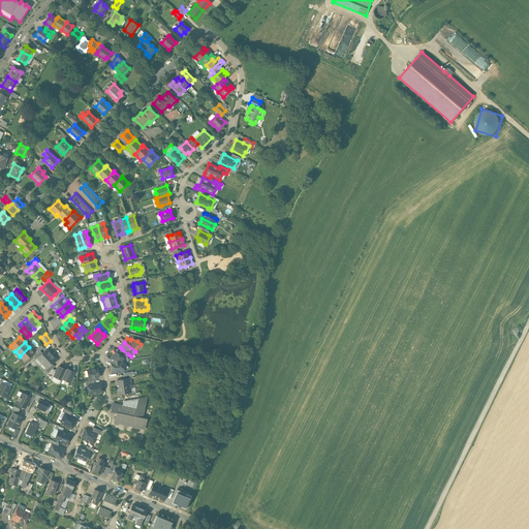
[(29,347),(20,356),(25,362),(34,352),(29,347)]
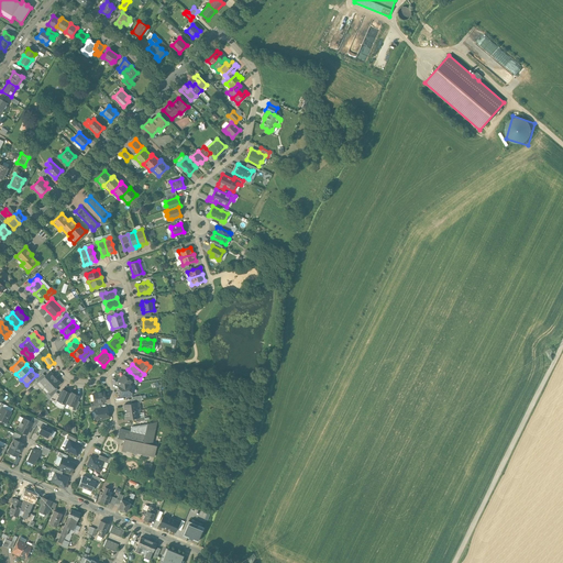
[(45,376),(40,381),(40,382),(45,386),(55,376),(54,375),(54,376),(50,372),(45,376)]
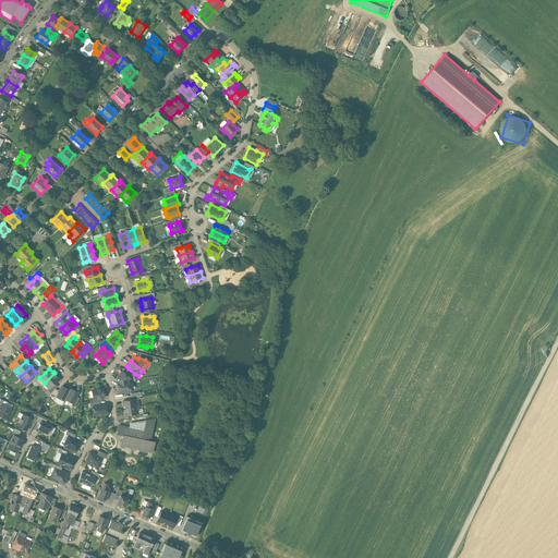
[(43,371),(35,377),(37,379),(39,378),(39,377),(45,373),(43,371)]
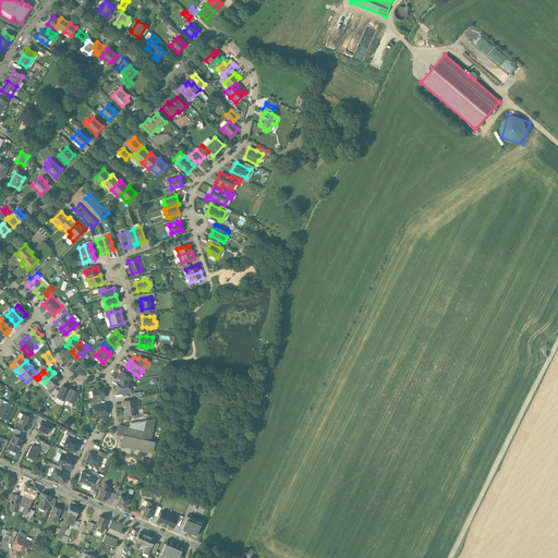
[(131,378),(122,372),(117,378),(118,383),(129,380),(131,378)]
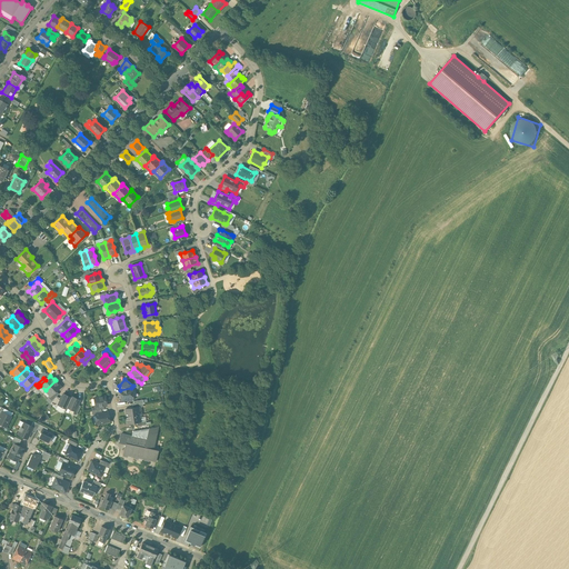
[(56,380),(46,390),(50,396),(56,391),(60,387),(57,382),(57,381),(56,380)]
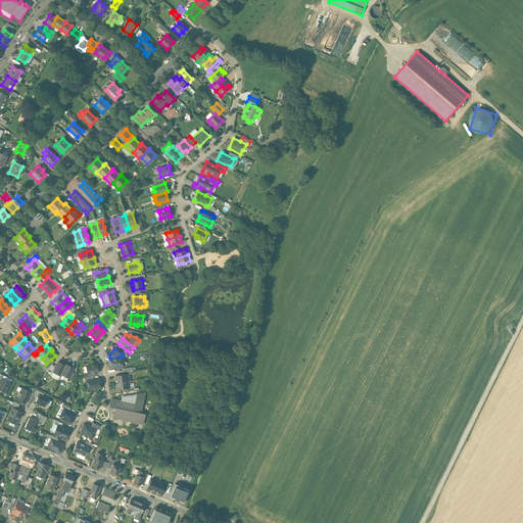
[(121,357),(110,359),(111,368),(117,368),(117,369),(122,368),(121,367),(123,367),(121,357)]
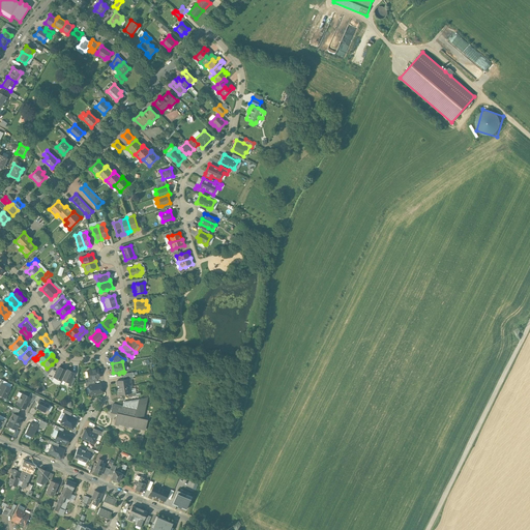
[(52,364),(47,369),(45,371),(49,374),(53,370),(55,366),(52,364)]
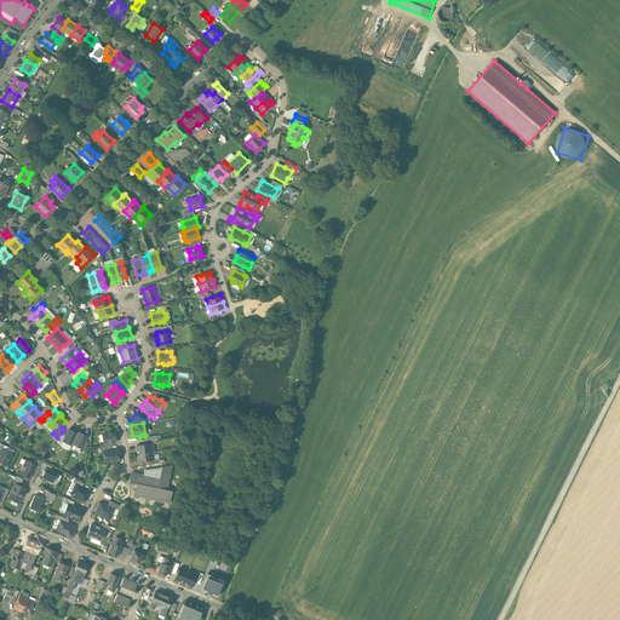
[(78,434),(69,429),(67,435),(63,441),(72,446),(73,443),(78,434)]
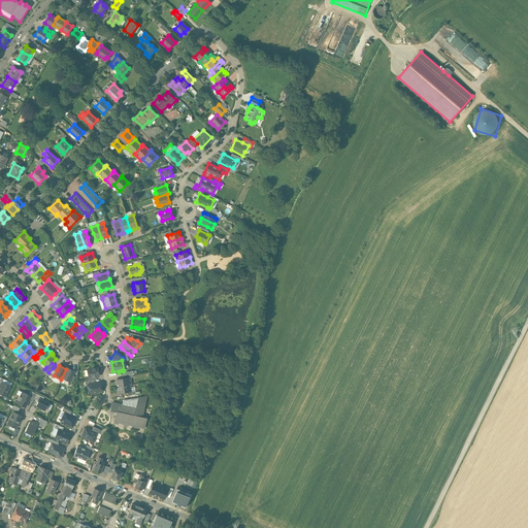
[(74,371),(66,367),(66,369),(62,377),(66,380),(69,381),(68,382),(69,382),(72,375),(74,371)]
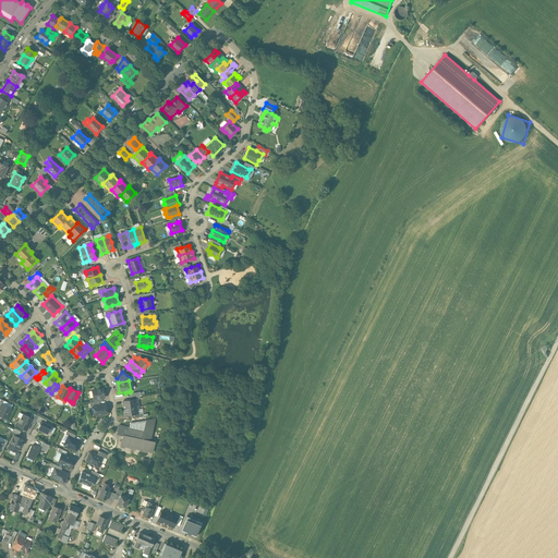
[(51,393),(49,396),(56,399),(57,397),(60,391),(56,389),(51,393)]
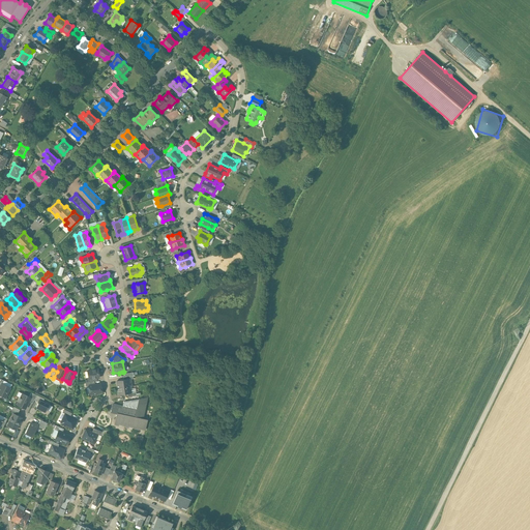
[(97,370),(87,371),(89,379),(96,378),(99,378),(97,370)]
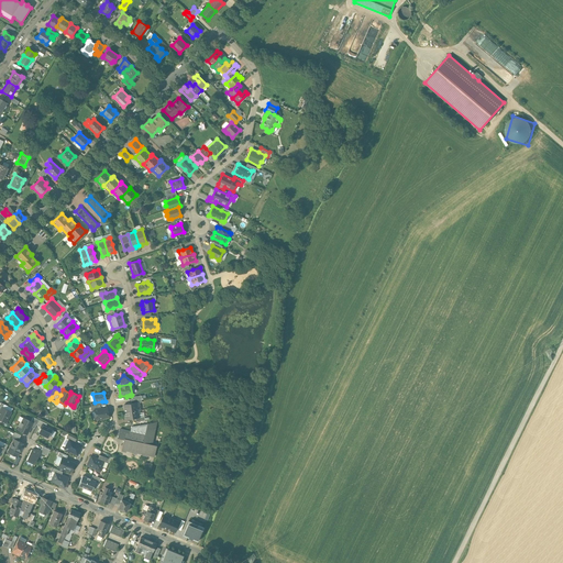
[(132,404),(123,405),(124,412),(140,410),(139,403),(132,404)]
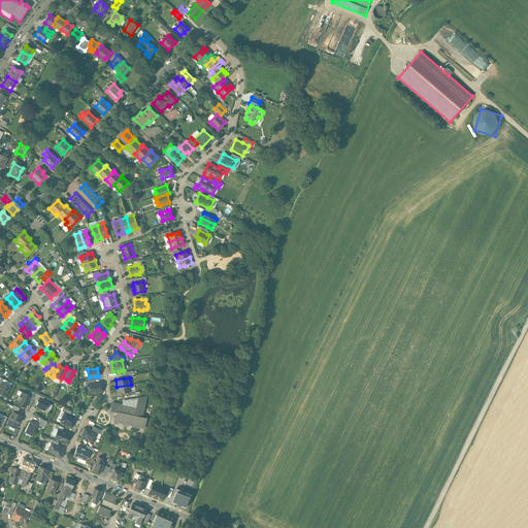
[(0,386),(0,393),(5,396),(10,387),(2,383),(0,386)]
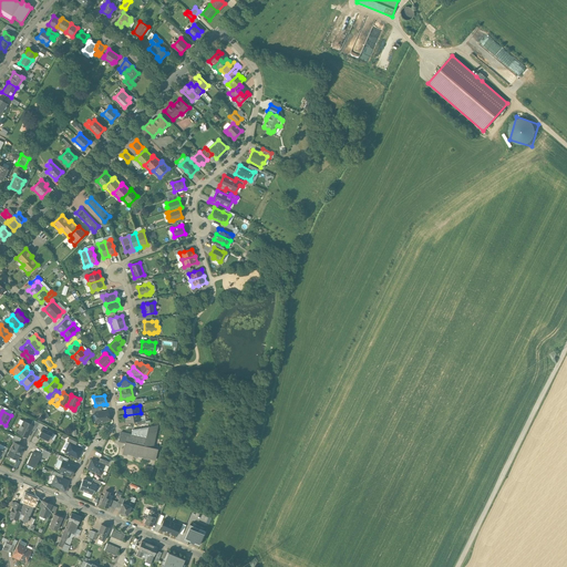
[(102,412),(95,413),(96,422),(100,422),(100,423),(103,422),(104,421),(109,420),(107,411),(102,412)]
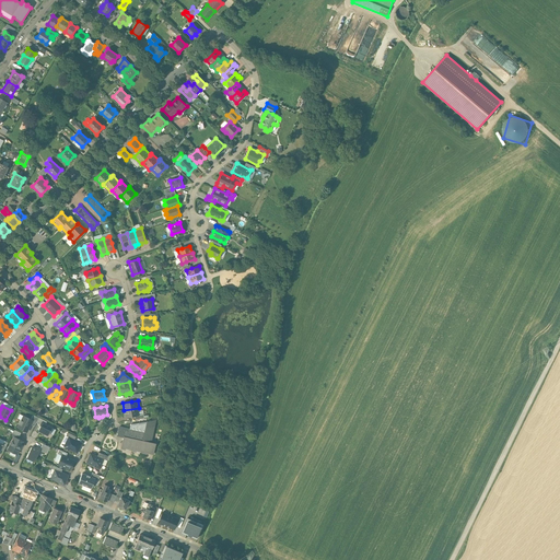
[(139,408),(124,410),(125,417),(135,416),(138,416),(138,415),(138,410),(139,410),(139,408)]
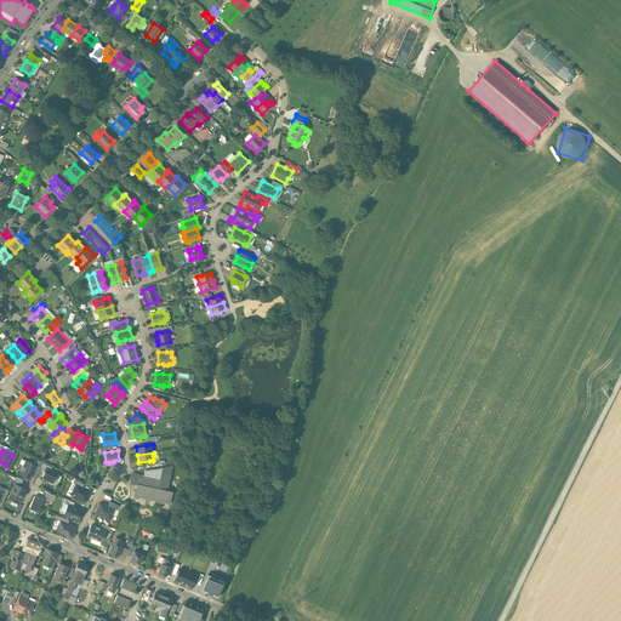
[(34,465),(27,461),(24,466),(23,466),(21,471),(22,471),(20,474),(29,479),(34,471),(36,466),(34,465)]
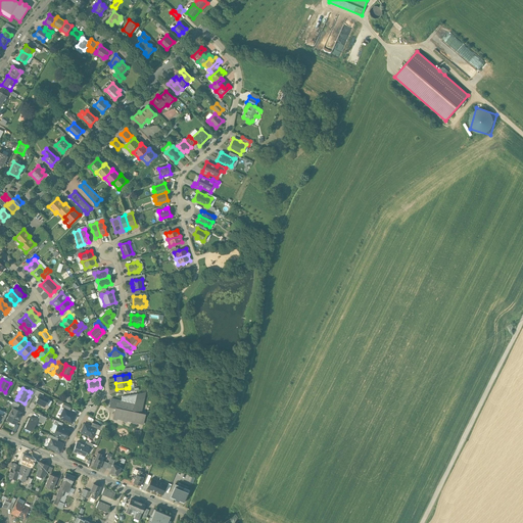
[(42,396),(39,394),(37,396),(38,397),(36,402),(45,407),(48,399),(42,396)]
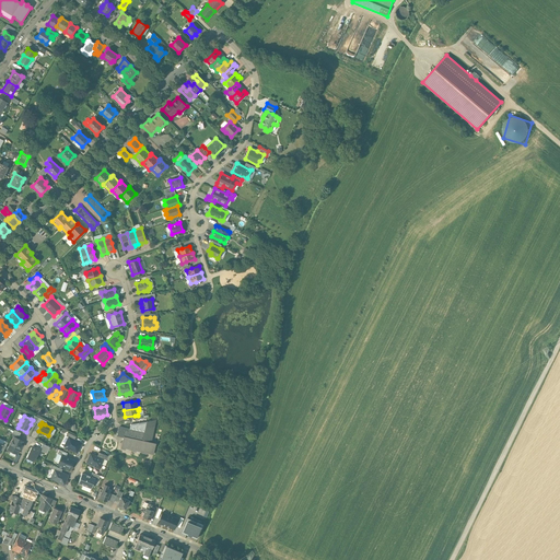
[(147,422),(130,424),(129,430),(144,433),(146,427),(147,422)]
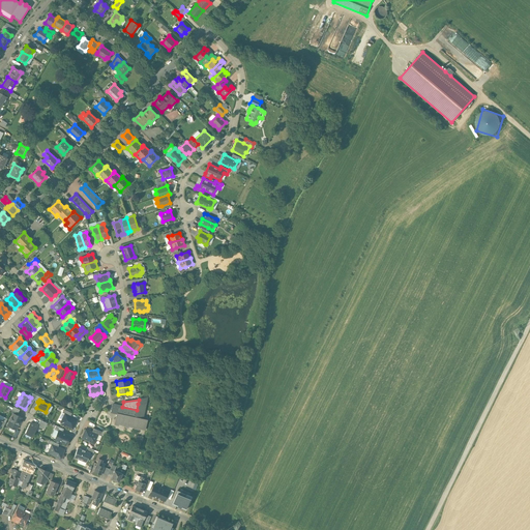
[(122,407),(121,406),(120,410),(118,409),(117,414),(114,423),(119,424),(119,423),(124,424),(124,425),(128,427),(128,425),(135,427),(135,429),(139,430),(139,428),(145,429),(147,419),(142,418),(145,403),(138,404),(137,410),(122,407)]
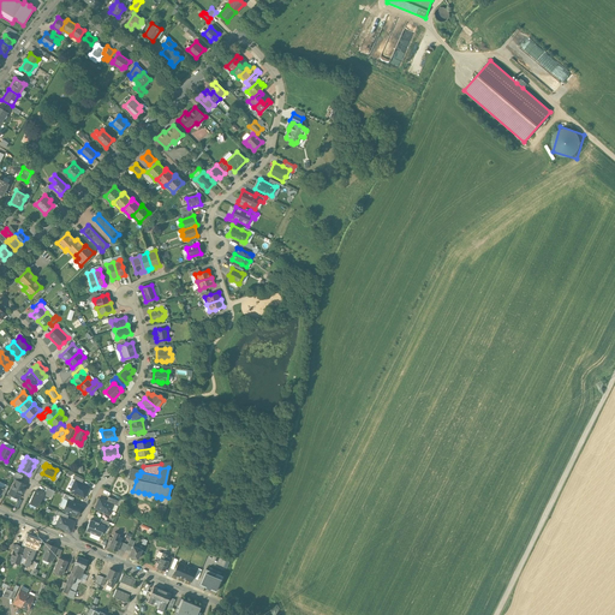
[(141,471),(130,470),(129,478),(136,481),(137,475),(139,476),(141,471)]
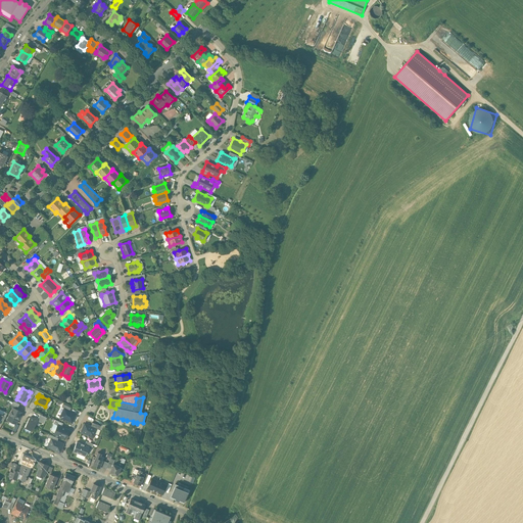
[(19,405),(13,401),(10,407),(13,409),(16,410),(19,405)]
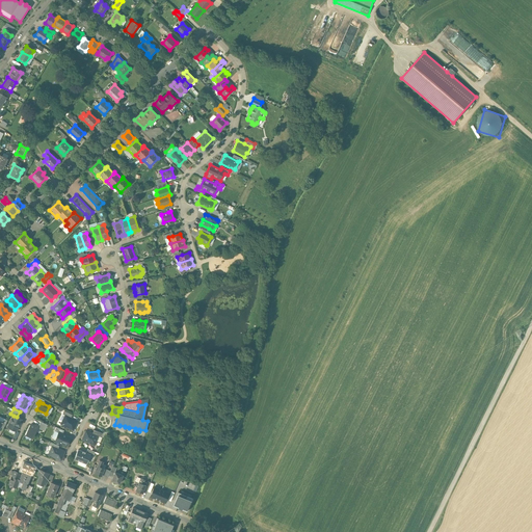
[(71,418),(65,415),(65,416),(61,424),(61,425),(65,427),(65,426),(73,430),(78,421),(71,418)]
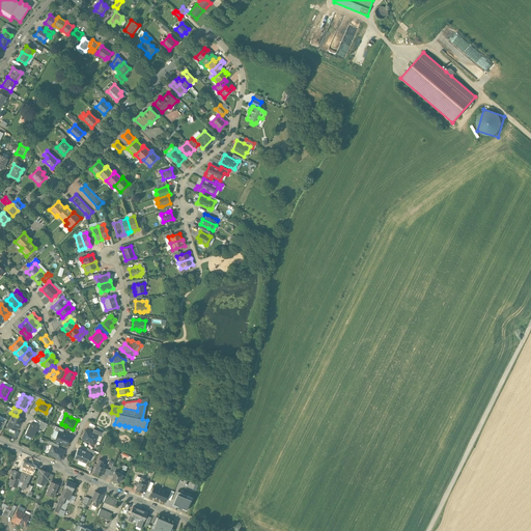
[(14,415),(8,424),(11,426),(10,427),(16,430),(19,425),(21,422),(20,422),(22,418),(17,416),(14,415)]
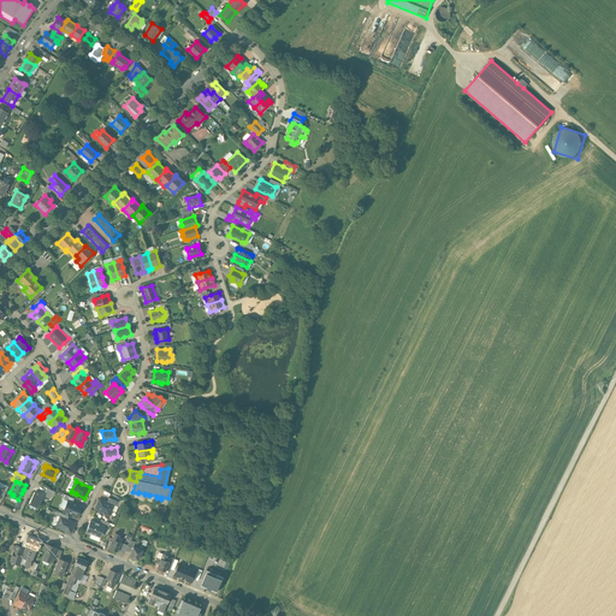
[(55,492),(47,489),(43,496),(52,499),(55,492)]
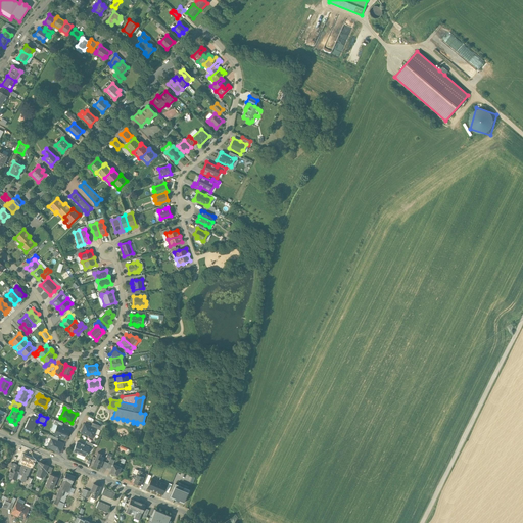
[(30,417),(25,427),(32,431),(37,421),(30,417)]
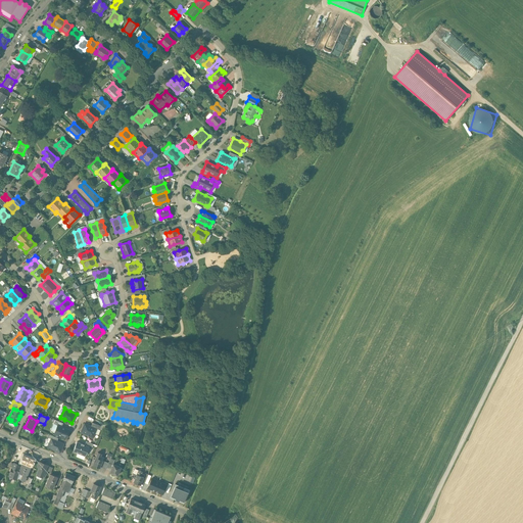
[(91,426),(85,424),(81,432),(82,433),(87,435),(88,436),(92,438),(93,437),(96,429),(97,429),(91,426)]
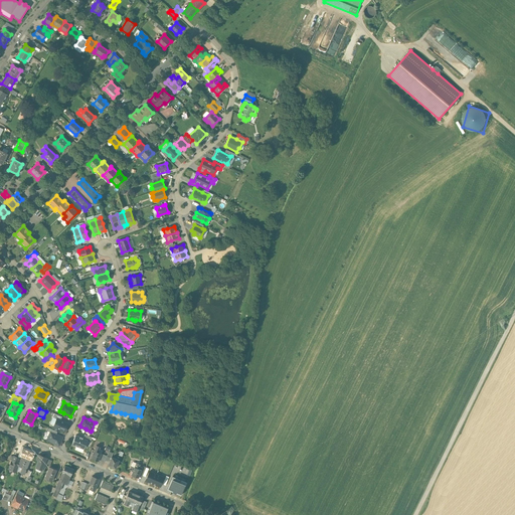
[(60,420),(56,418),(53,426),(64,432),(68,423),(60,420)]
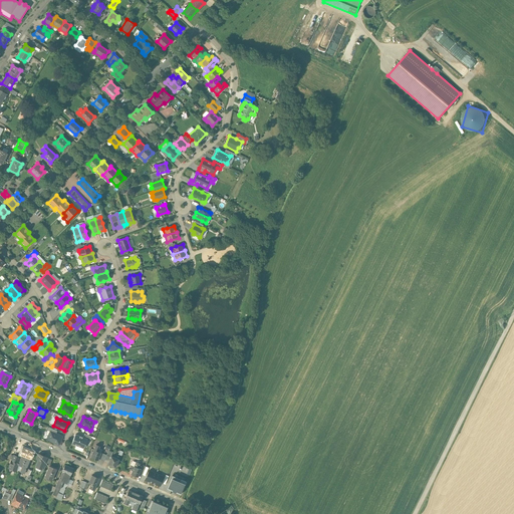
[(54,433),(50,432),(47,440),(54,443),(59,445),(62,437),(54,433)]
